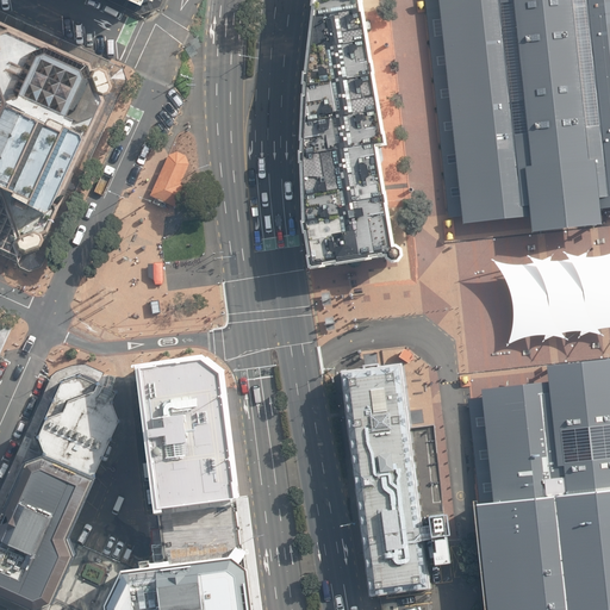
[(315,0),(312,12),(304,112),(303,151),(302,198),(312,268),(312,269),(329,267),(328,266),(336,265),(336,266),(349,265),(374,260),(374,259),(378,259),(383,257),(383,259),(387,257),(391,265),(393,266),(398,265),(402,260),(402,253),(398,249),(394,248),(375,149),(385,148),(359,0),(315,0)]
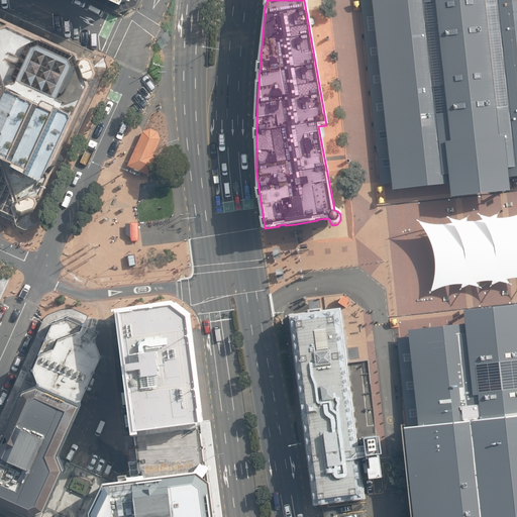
[(516,0),(360,0),(380,189),(392,188),(394,193),(448,186),(449,199),(487,195),(510,193),(510,179),(516,178),(516,0)]
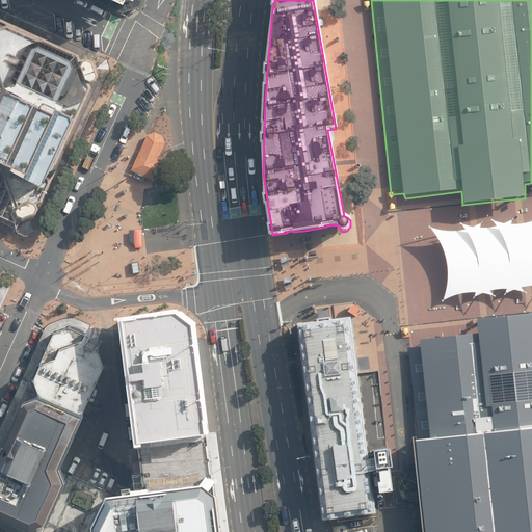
[(95,61),(0,18),(0,219),(19,229),(32,223),(100,77),(95,61)]
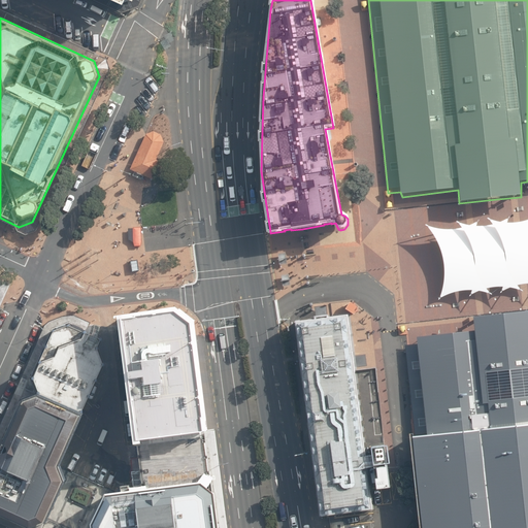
[(165,37),(167,40),(164,42),(162,43),(166,51),(168,50),(171,47),(170,44),(175,41),(172,37),(173,36),(172,35),(171,33),(170,33),(166,36),(165,37)]
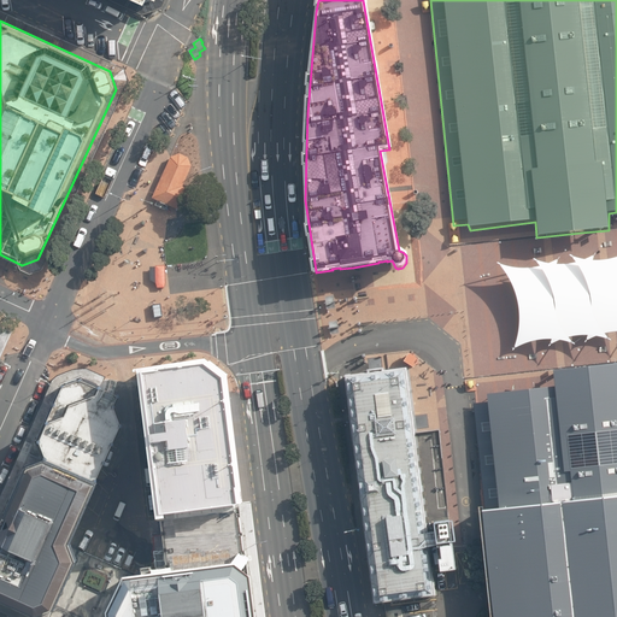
[(188,188),(184,186),(193,166),(189,157),(181,153),(171,157),(153,198),(159,200),(157,205),(168,211),(170,205),(188,213),(195,210),(200,199),(199,193),(193,189),(188,188)]
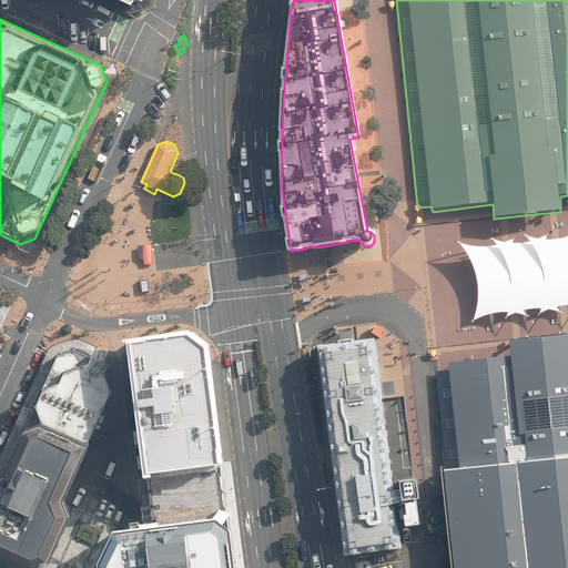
[(300,273),(301,284),(310,283),(307,272),(300,273)]
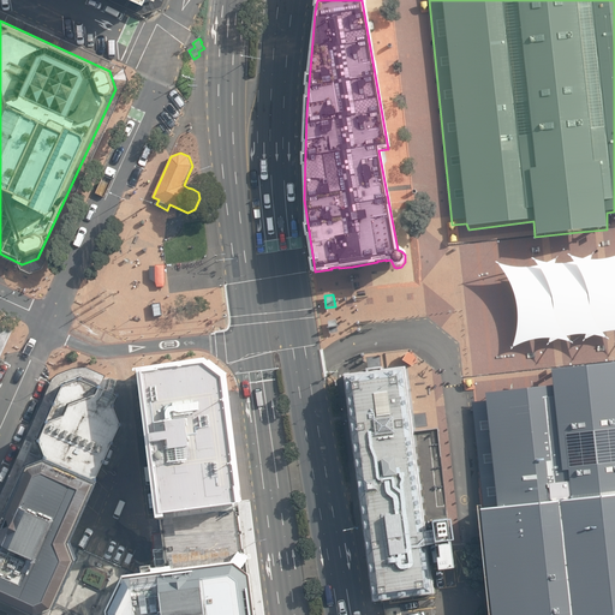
[(172,299),(157,299),(157,312),(172,311),(172,299)]
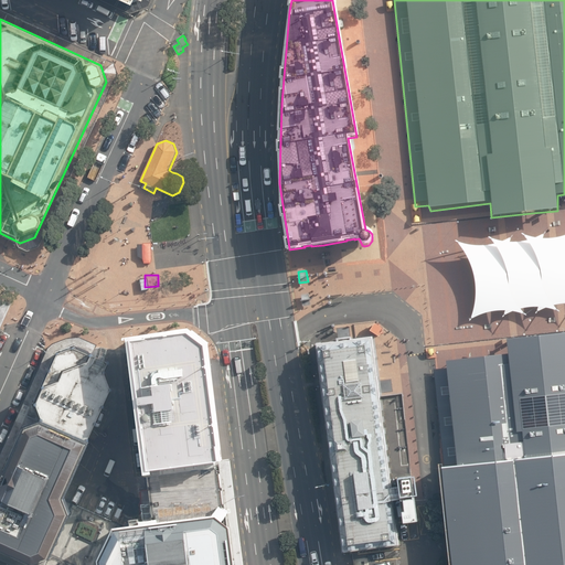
[(309,294),(301,295),(304,306),(311,305),(309,294)]
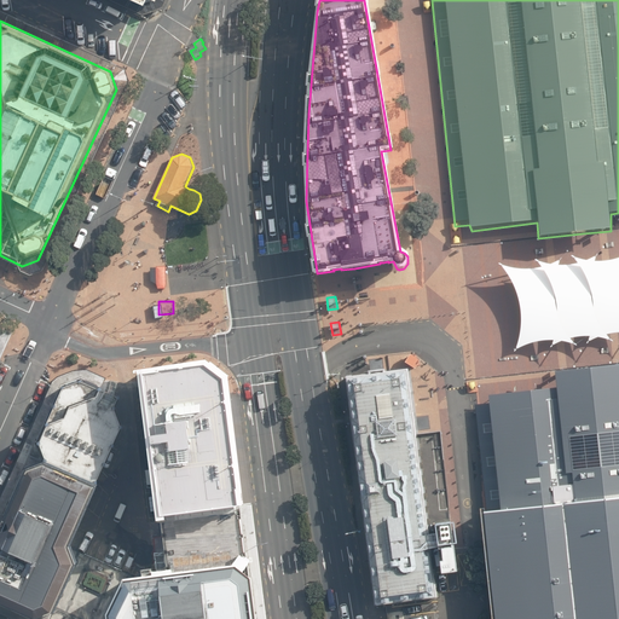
[(226,375),(203,359),(151,365),(151,366),(134,369),(154,522),(158,521),(163,521),(162,516),(239,507),(242,507),(239,495),(241,495),(226,375)]
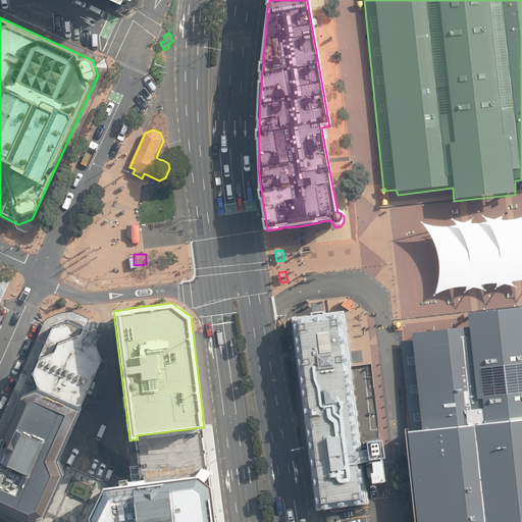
[(521,521),(521,305),(498,308),(468,311),(469,326),(464,326),(432,329),(413,331),(414,341),(411,341),(421,426),(415,427),(405,428),(413,506),(415,521),(521,521)]
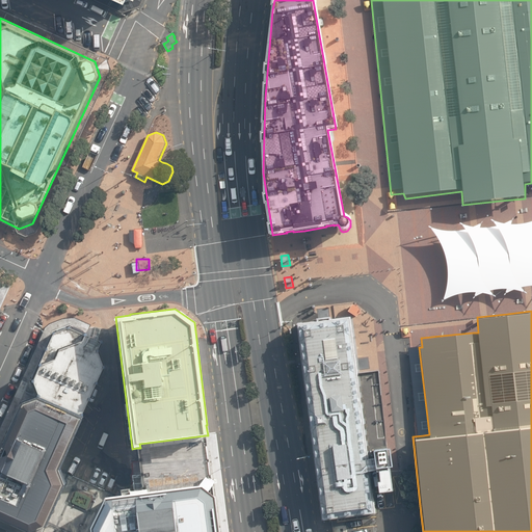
[(358,374),(352,318),(331,320),(331,318),(319,319),(318,321),(298,323),(323,522),(331,521),(376,515),(371,474),(378,473),(379,475),(381,474),(382,483),(380,484),(381,496),(395,494),(392,472),(392,470),(395,470),(392,450),(389,451),(388,448),(375,450),(377,460),(370,461),(358,374)]
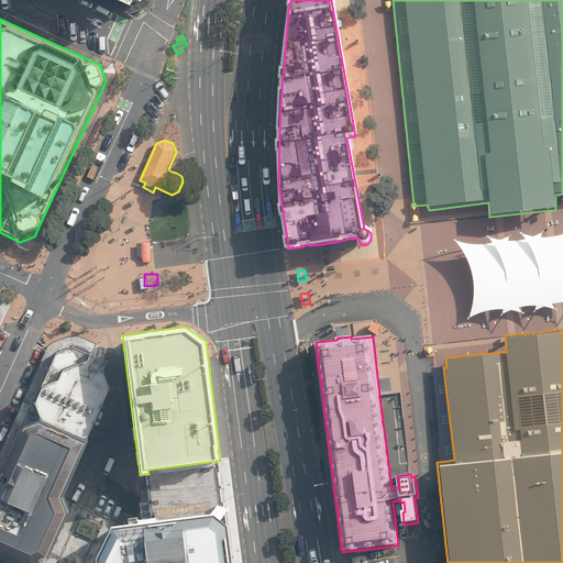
[(28,417),(87,443),(110,385),(98,353),(73,344),(56,353),(28,417)]
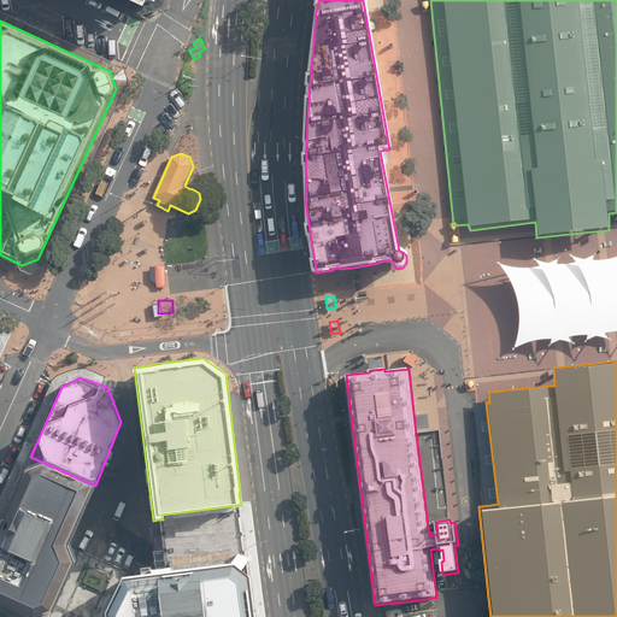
[(69,548),(95,486),(30,457),(0,528),(0,609),(19,616),(46,616),(52,615),(75,564),(69,548)]
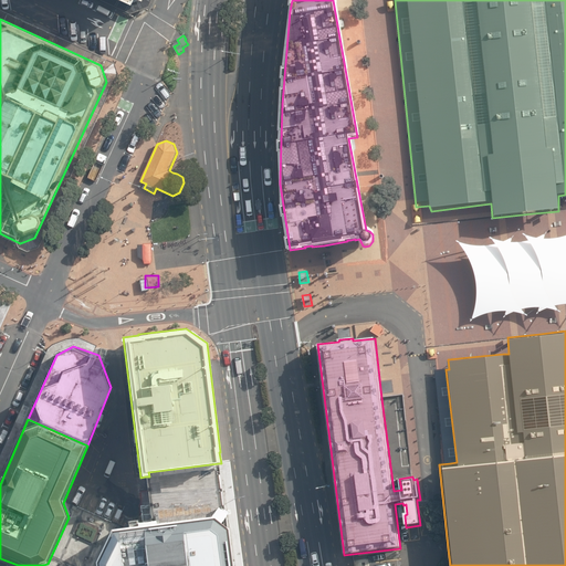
[(243,565),(230,462),(226,462),(221,463),(219,463),(148,472),(149,477),(145,477),(152,527),(109,533),(95,565),(243,565)]
